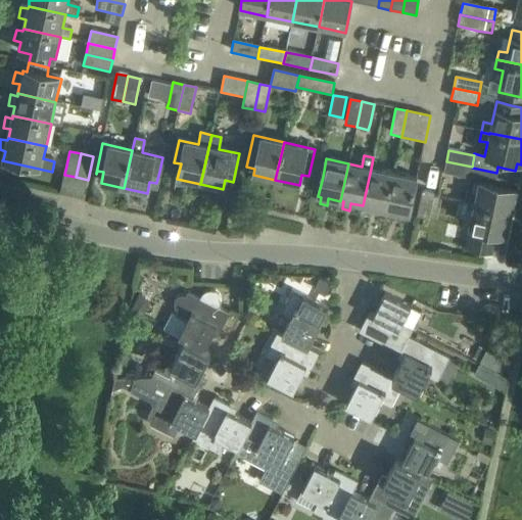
[(446,161),(443,174),(469,179),(472,167),(446,161)]
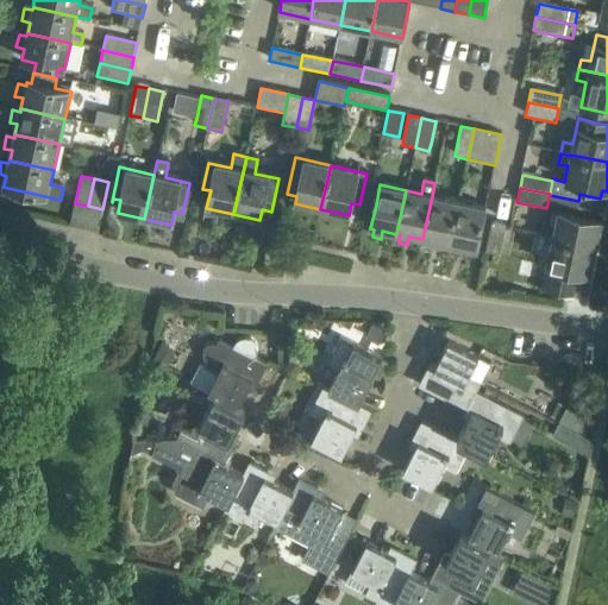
[(540,237),(552,240),(552,239),(596,249),(602,222),(584,218),(587,210),(577,208),(578,201),(550,195),(546,208),(558,210),(555,229),(543,227),(540,237)]
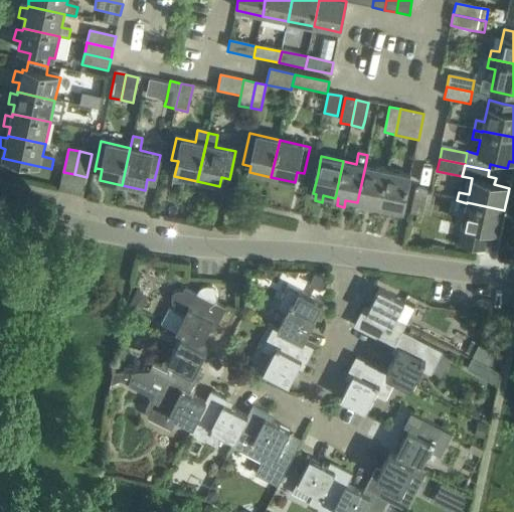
[(367,204),(379,207),(387,170),(365,166),(357,202),(360,203),(359,210),(366,211),(367,204)]
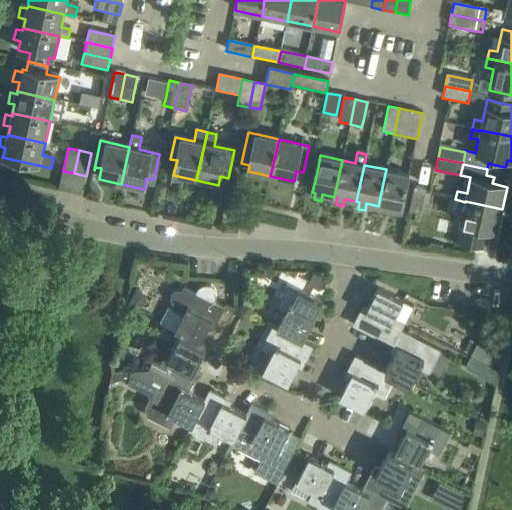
[(386,169),(378,206),(381,207),(379,214),(386,215),(388,208),(401,211),(409,174),(386,169)]
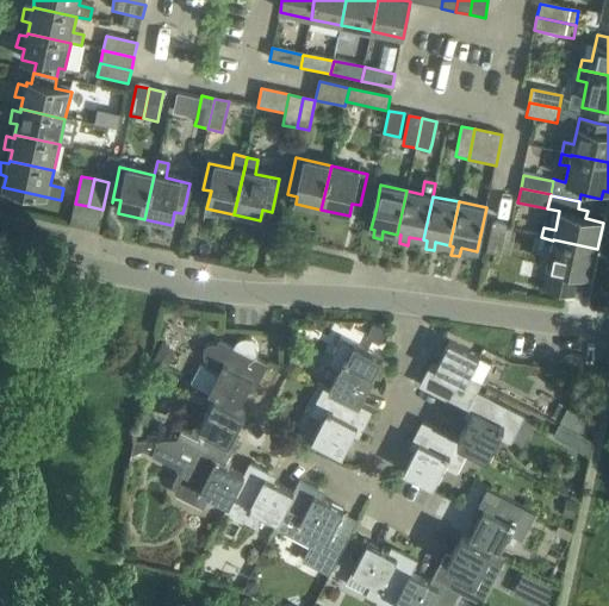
[(486,254),(501,256),(507,226),(492,223),(486,254)]
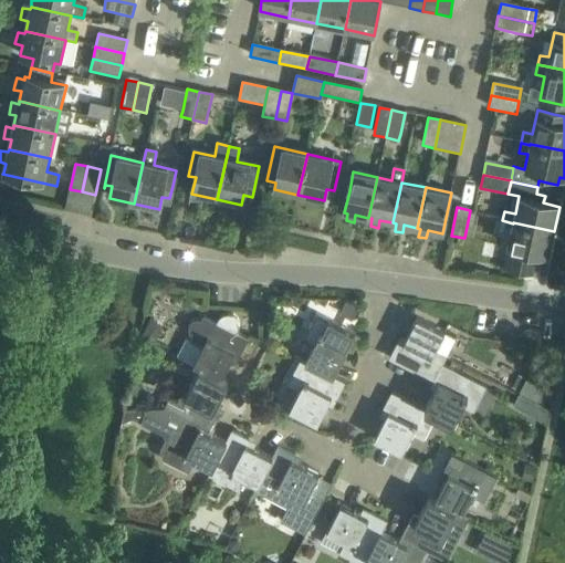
[(513,222),(513,223),(503,268),(522,272),(523,266),(536,269),(540,254),(548,257),(554,231),(513,222)]
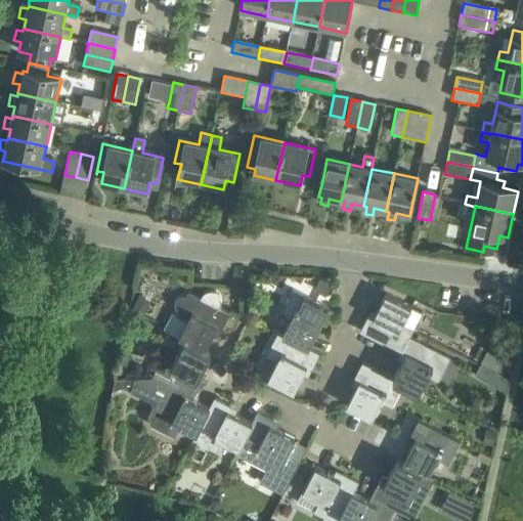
[(318,285),(313,295),(325,301),(331,291),(318,285)]
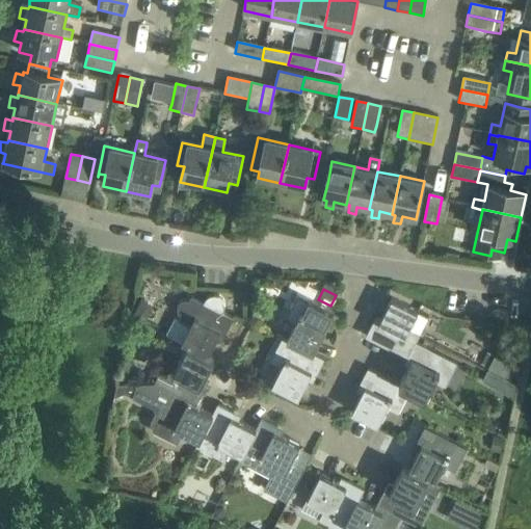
[(177,309),(177,310),(177,311),(177,312),(177,313),(177,314),(178,315),(179,316),(180,317),(181,317),(182,318),(179,322),(189,327),(181,344),(187,347),(208,358),(220,334),(226,336),(234,320),(222,314),(224,310),(224,305),(222,301),(219,297),(214,296),(210,297),(206,300),(204,305),(191,298),(189,302),(188,302),(187,301),(186,301),(185,301),(184,301),(183,301),(182,301),(182,302),(181,302),(180,302),(180,303),(179,303),(179,305),(178,305),(178,306),(177,306),(177,307),(177,308),(177,309)]
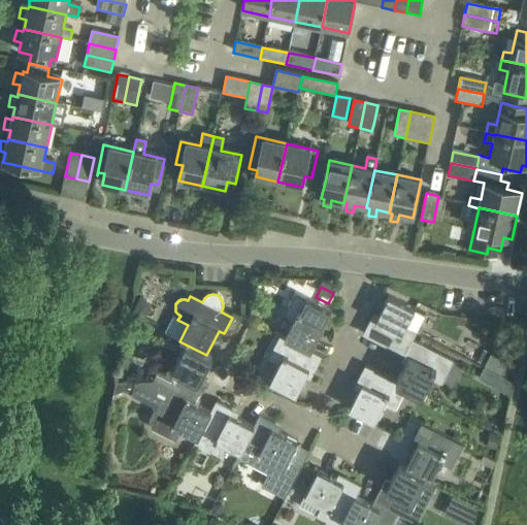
[(293,322),(285,338),(311,352),(324,328),(328,331),(336,315),(295,294),(283,317),(293,322)]
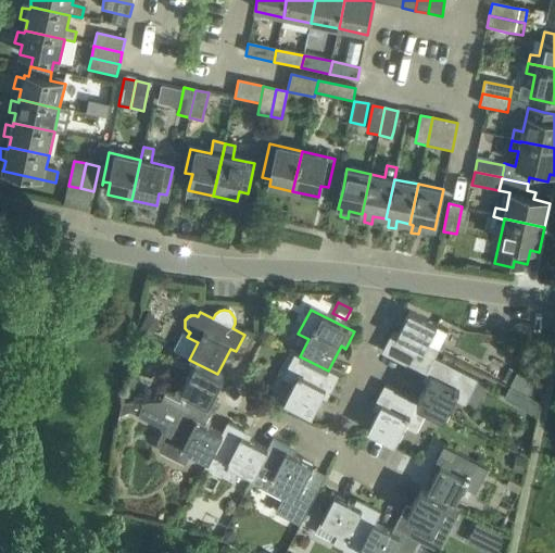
[(382,353),(425,376),(434,359),(449,332),(410,313),(395,339),(391,337),(382,353)]
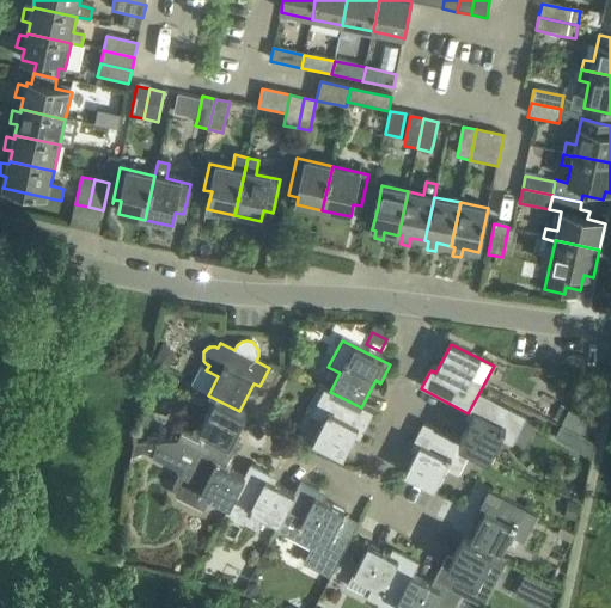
[(160,348),(153,362),(169,369),(176,355),(160,348)]
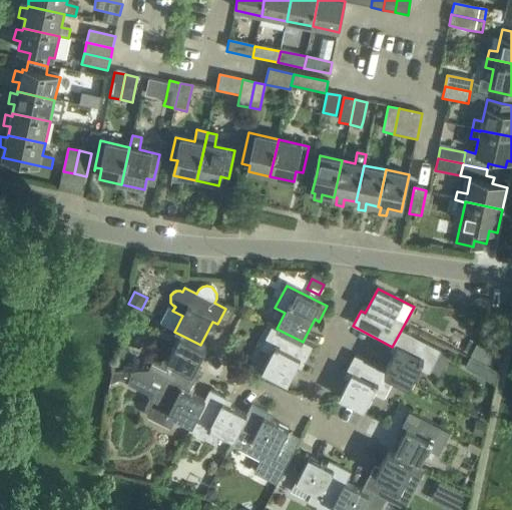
[(303,342),(277,329),(273,327),(261,350),(271,355),(263,372),(288,385),(301,361),(305,363),(313,348),(303,342)]
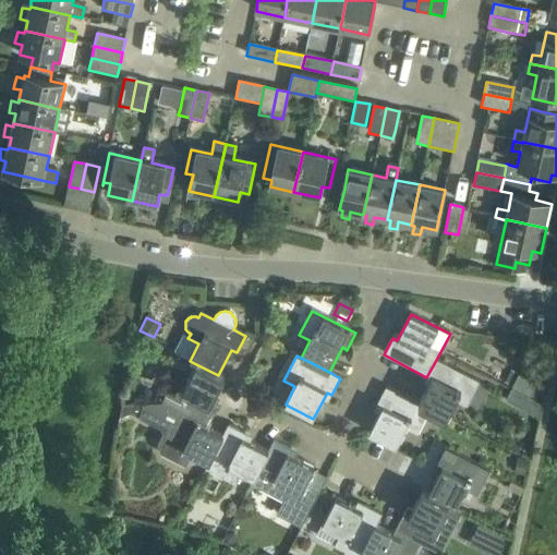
[(432,379),(419,405),(431,411),(445,419),(455,400),(467,407),(473,394),(480,383),(436,360),(426,377),(432,379)]
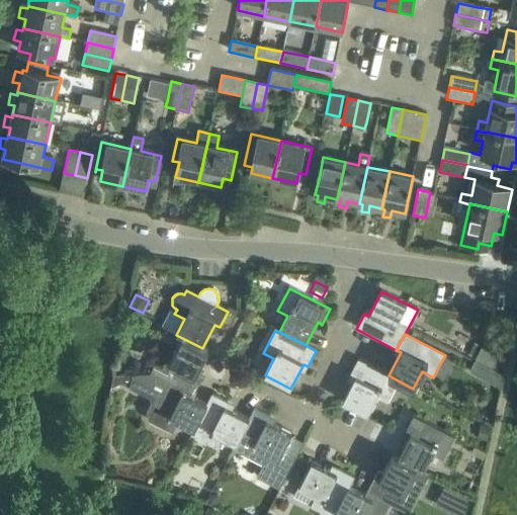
[(163,349),(151,371),(192,393),(200,377),(195,375),(208,351),(202,348),(182,338),(173,355),(163,349)]
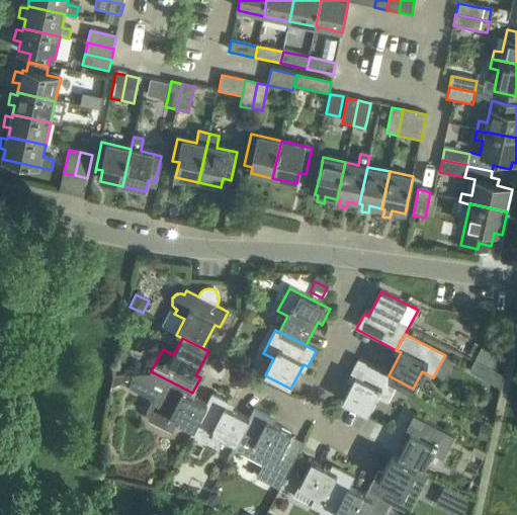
[(483,347),(476,361),(493,369),(499,356),(483,347)]
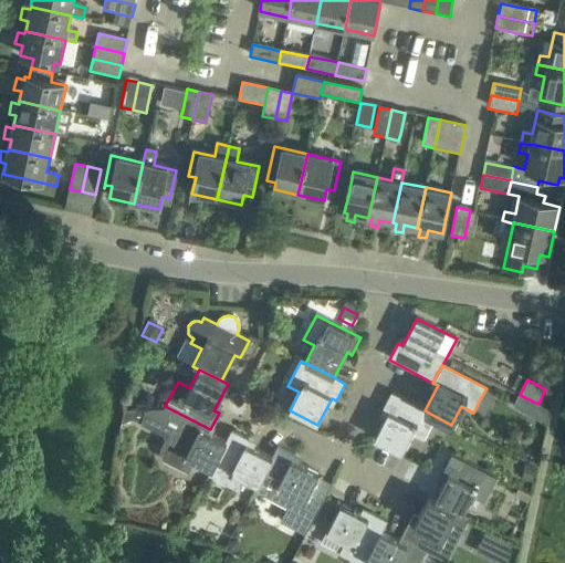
[(437,417),(425,410),(391,394),(383,410),(388,413),(374,440),(403,455),(412,435),(424,441),(430,429),(437,417)]
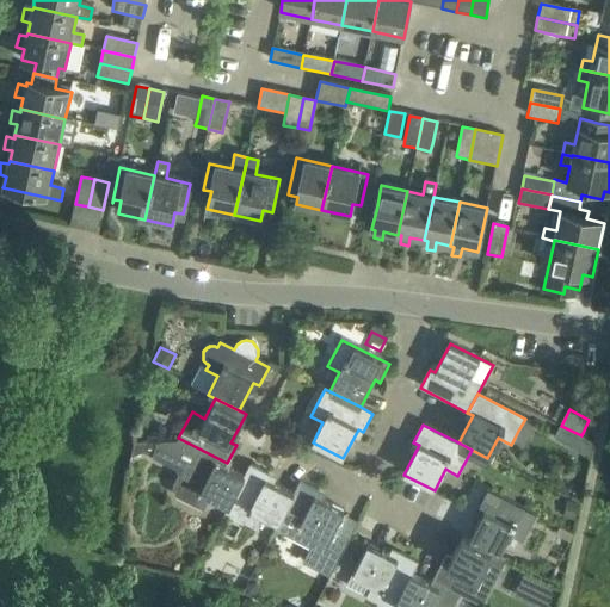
[(560,427),(553,440),(570,448),(575,435),(564,428),(560,427)]
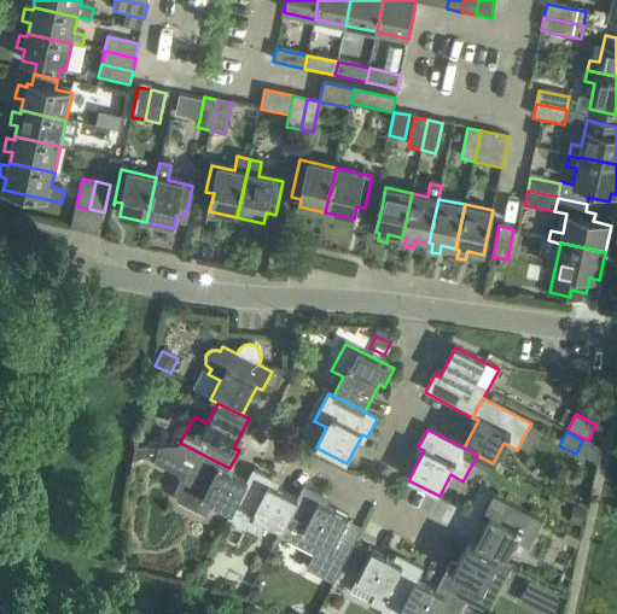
[(211,504),(231,514),(246,484),(227,473),(230,468),(180,443),(179,446),(135,449),(133,463),(145,458),(179,475),(180,481),(175,492),(179,502),(205,516),(211,504)]
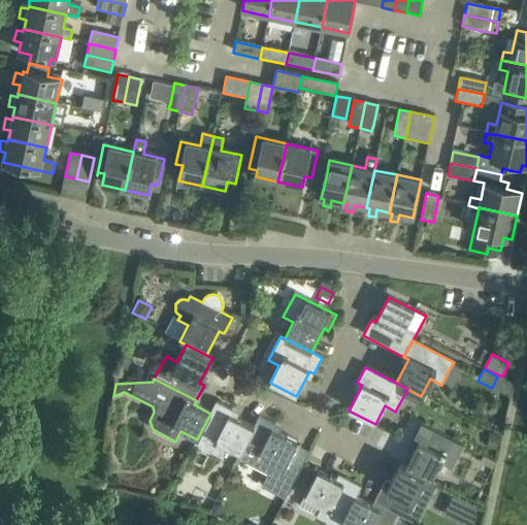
[(224,445),(239,454),(254,428),(230,416),(232,411),(217,402),(210,414),(197,439),(195,444),(218,456),(224,445)]
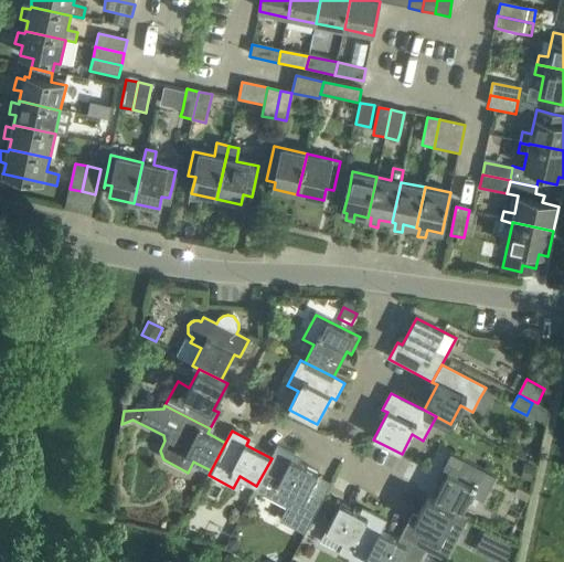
[(272,458),(256,486),(254,490),(287,507),(280,521),(305,534),(306,532),(308,534),(312,526),(310,523),(322,499),(309,492),(318,474),(291,460),(295,455),(277,446),(272,458)]
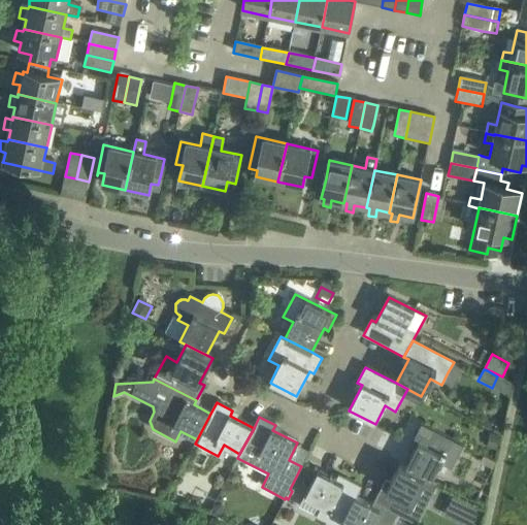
[(483,420),(480,425),(490,430),(492,424),(483,420)]
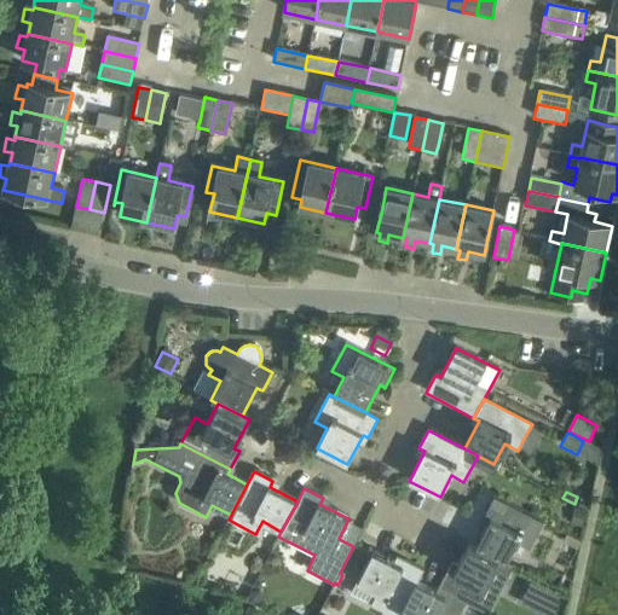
[(490,520),(475,547),(498,560),(506,563),(517,544),(527,549),(542,522),(495,498),(485,516),(490,520)]
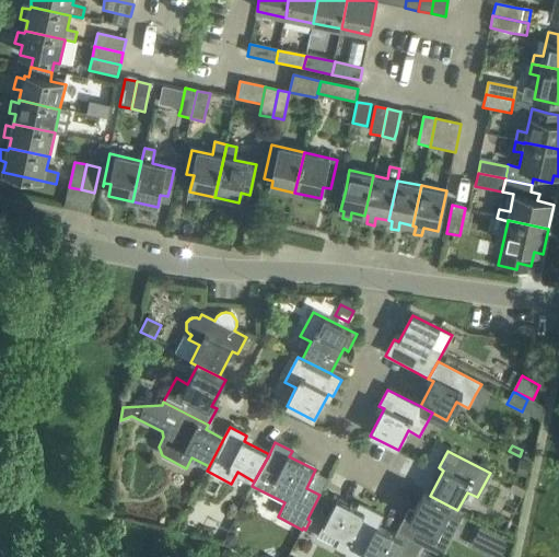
[(397,533),(420,545),(440,555),(453,530),(442,525),(451,507),(430,496),(424,492),(410,519),(406,517),(397,533)]
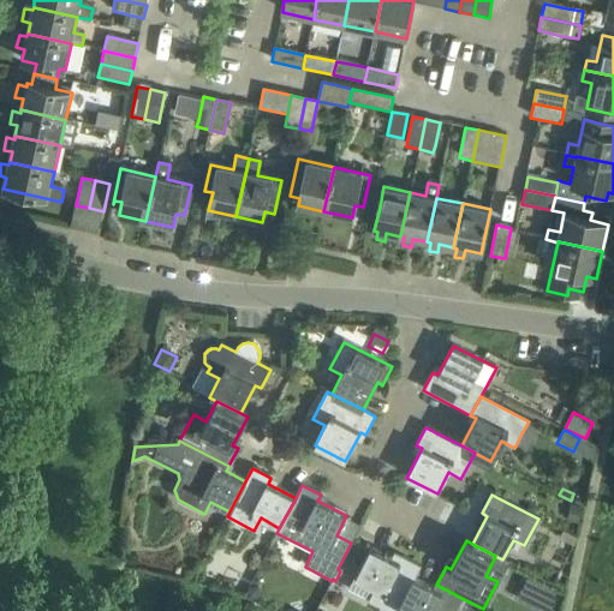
[(397,610),(398,609),(415,580),(421,567),(403,557),(399,563),(370,549),(355,579),(375,589),(369,601),(387,610),(397,610)]
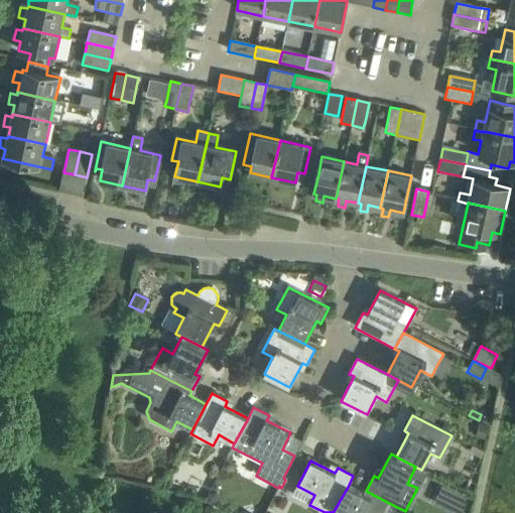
[(348,487),(334,511),(337,512),(381,512),(387,502),(366,491),(364,495),(348,487)]
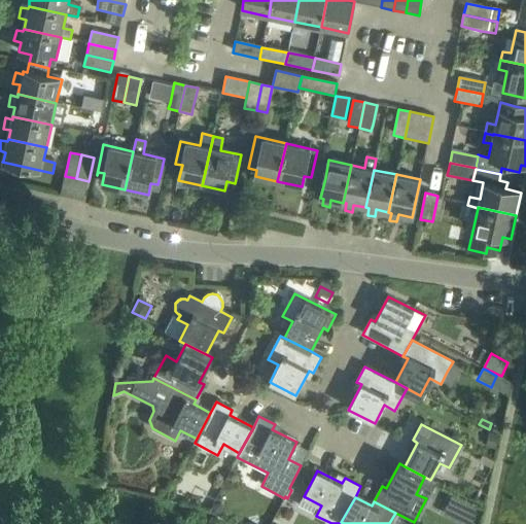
[(466,503),(457,522),(459,523),(477,523),(481,511),(466,503)]
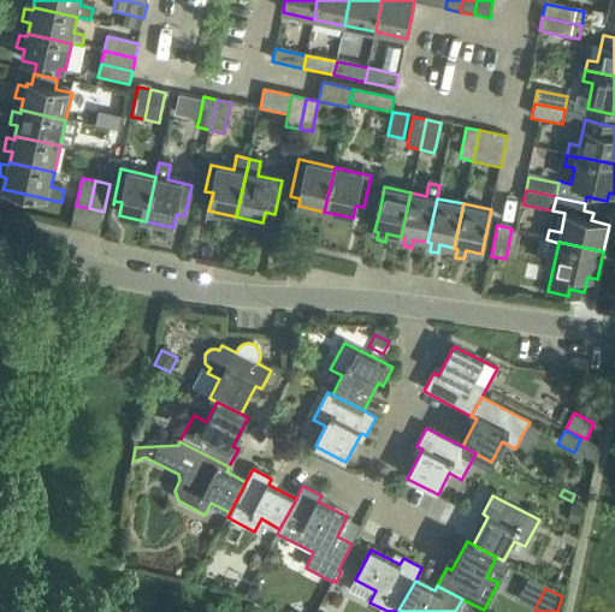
[(258,589),(247,592),(249,602),(260,599),(258,589)]
